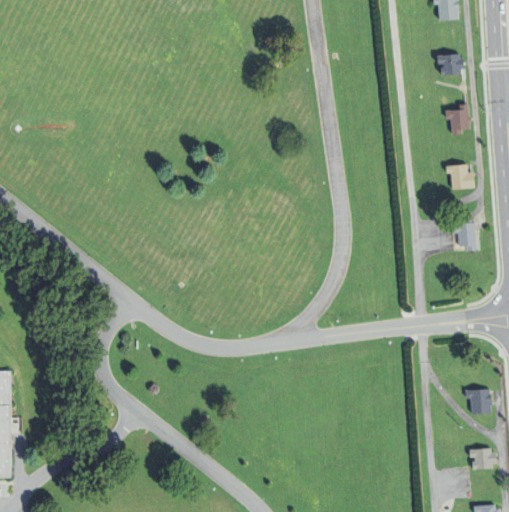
[(436,0),(437,22),(458,22),(457,0),(436,0)]
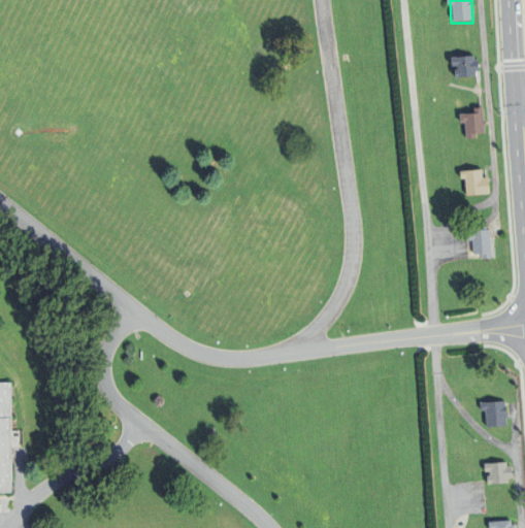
[(452,78),(478,78),(478,58),(452,58),(452,78)]
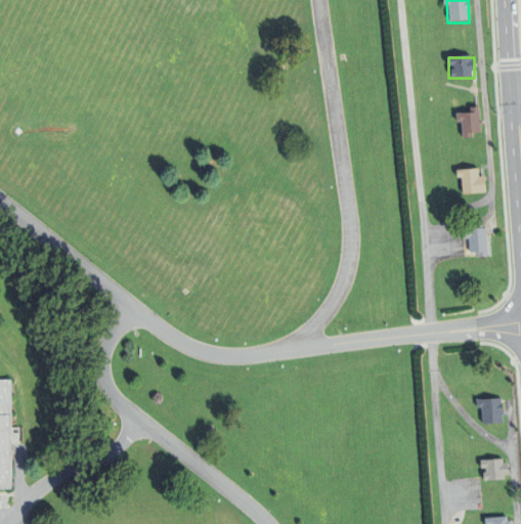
[(481,135),(481,110),(457,110),(457,121),(462,121),(462,135),(481,135)]
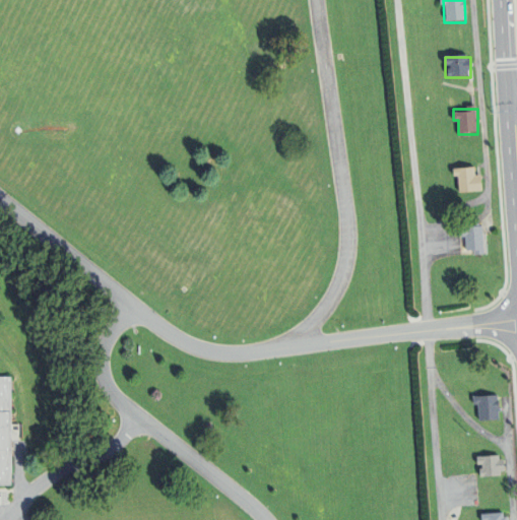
[(480,175),(475,175),(475,168),(457,168),(458,191),(481,190),(480,175)]
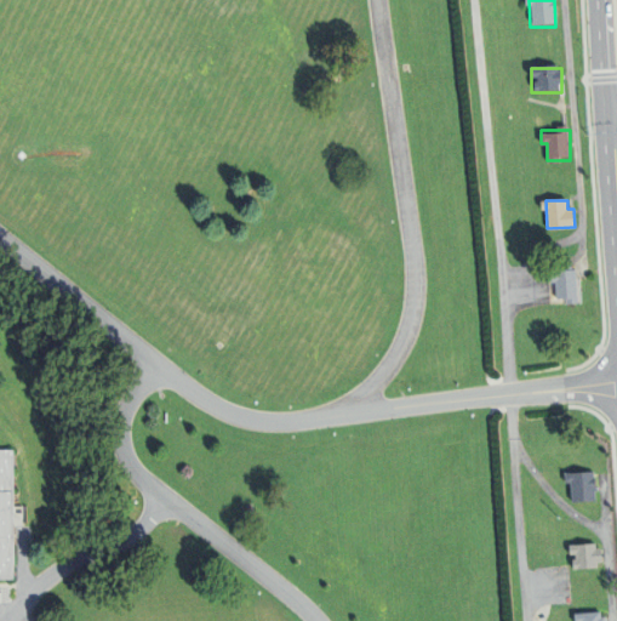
[(580,301),(576,268),(550,272),(554,303),(580,301)]
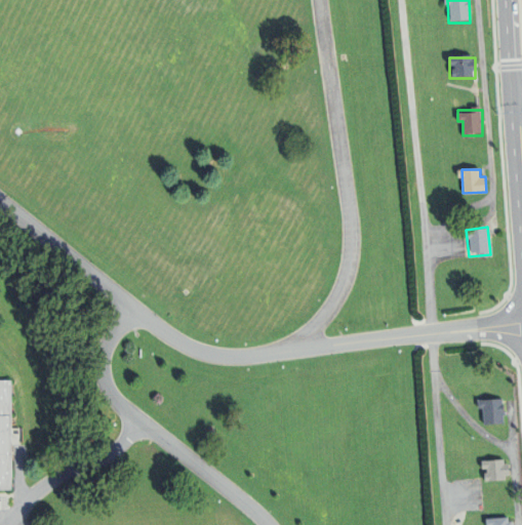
[(0,489),(12,490),(10,379),(0,379),(0,489)]
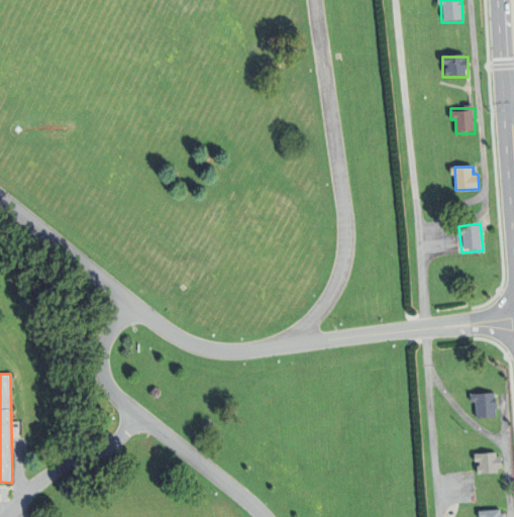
[(495,417),(495,393),(473,393),(473,417),(495,417)]
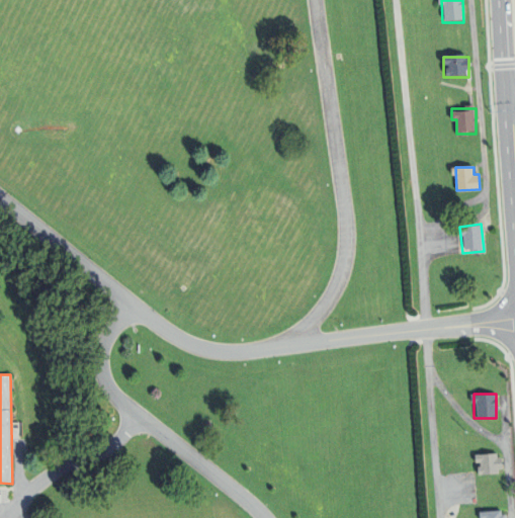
[(476,453),(476,473),(500,473),(500,453),(476,453)]
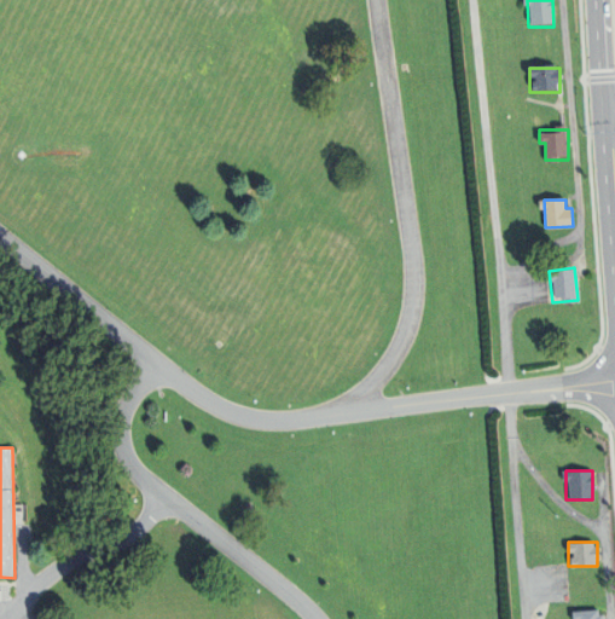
All buildings are outlined.
